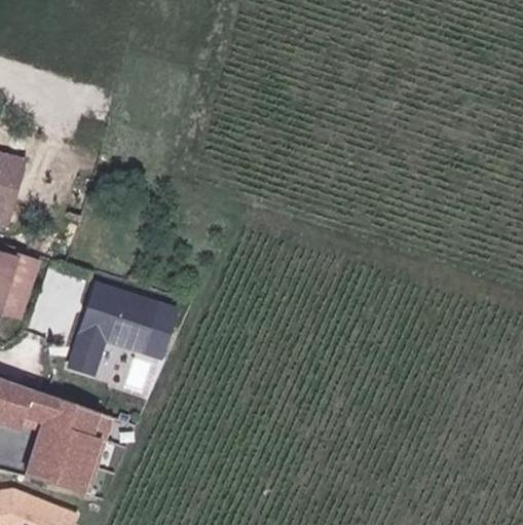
[(0,231),(5,232),(24,160),(0,155),(0,231)]
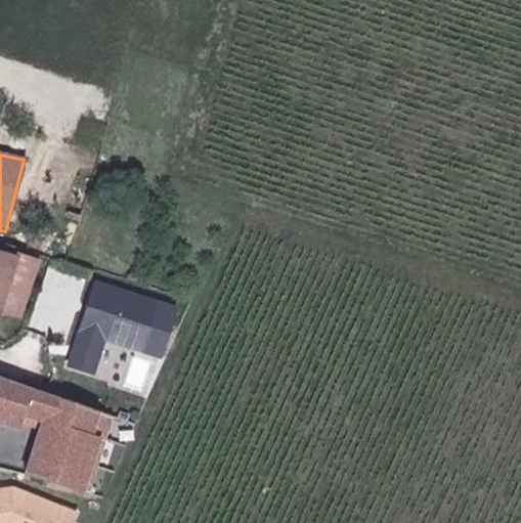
[(0,312),(3,313),(20,253),(0,247),(0,312)]
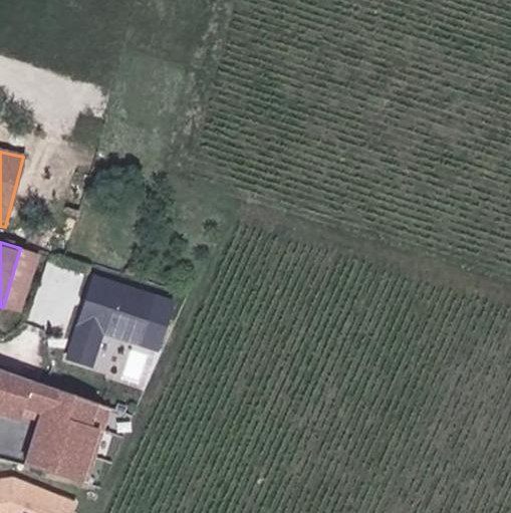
[(19,314),(39,254),(20,248),(3,307),(19,314)]
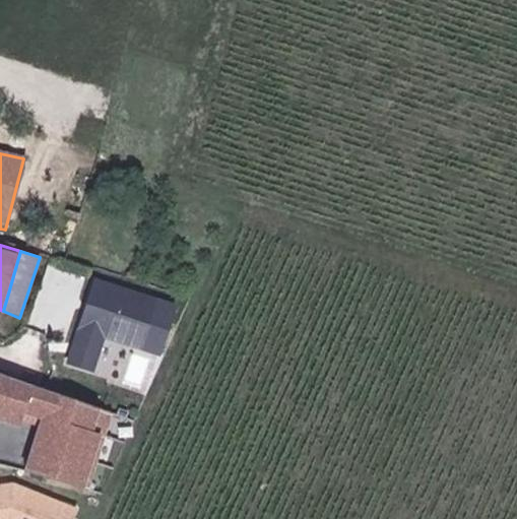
[(176,304),(91,277),(73,329),(77,331),(64,366),(93,375),(104,338),(160,358),(176,304)]
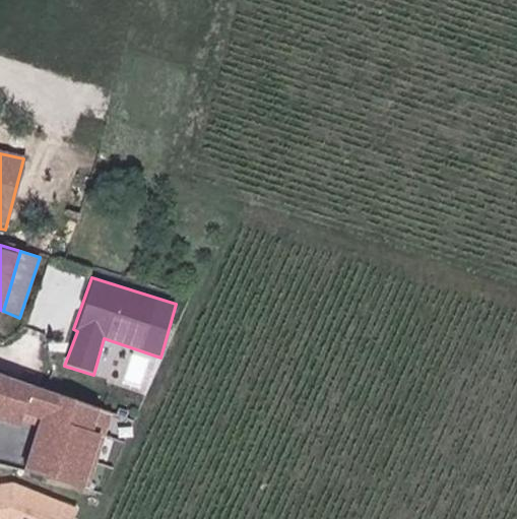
[(39,413),(91,431),(100,407),(0,372),(0,419),(34,430),(39,413)]
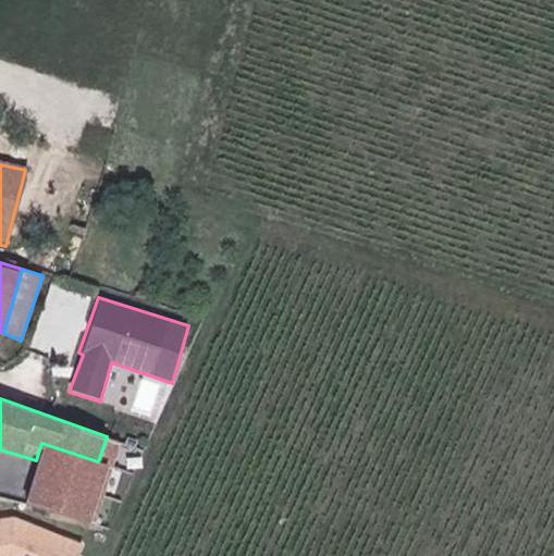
[(36,460),(23,503),(89,524),(109,465),(98,461),(41,443),(36,460)]
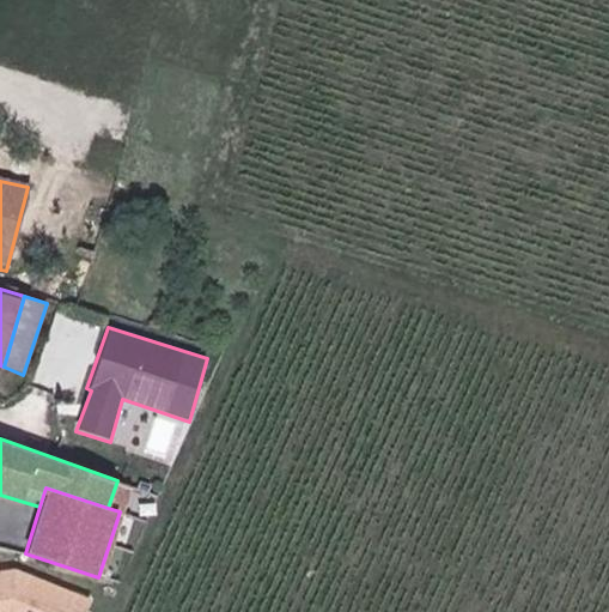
[(12,575),(6,576),(89,600),(90,592),(12,575)]
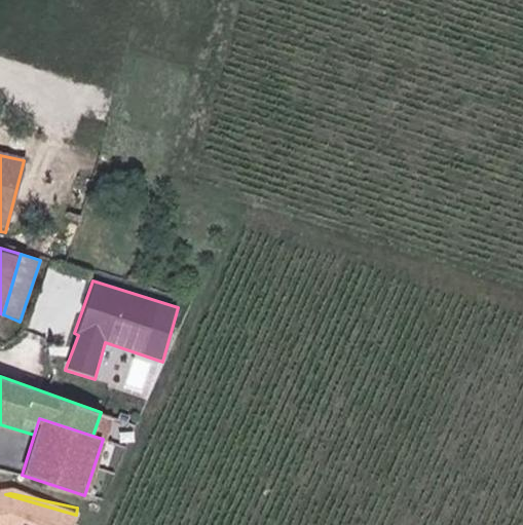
[(0,505),(74,523),(76,515),(5,494),(0,495),(0,505)]
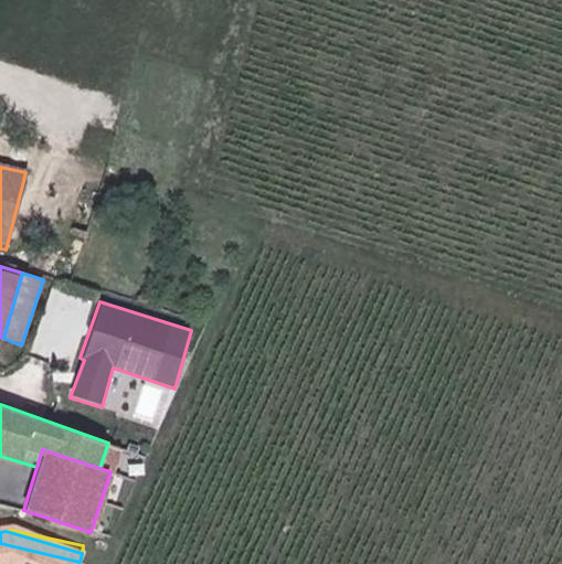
[(80,563),(80,562),(0,543),(0,563),(80,563)]
